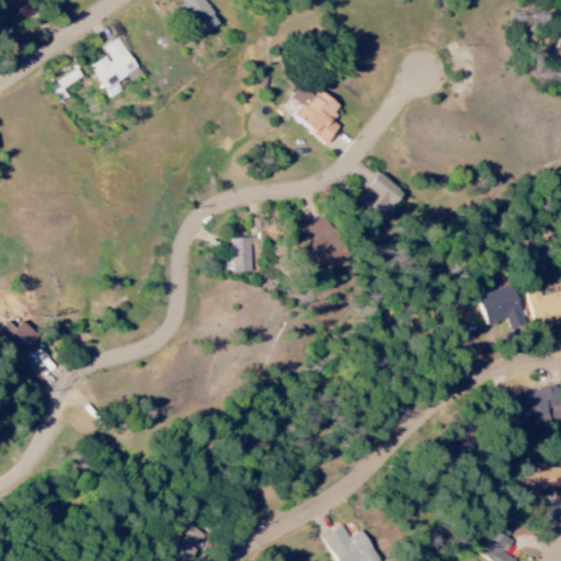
[(0,0),(0,11),(23,0),(0,0)]
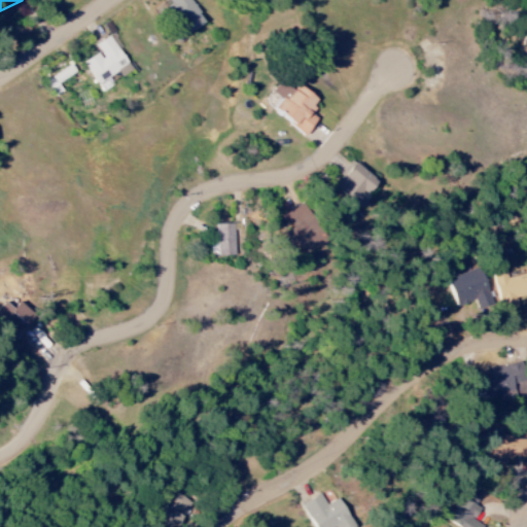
[(206,22),(188,0),(165,0),(190,33),(206,22)]
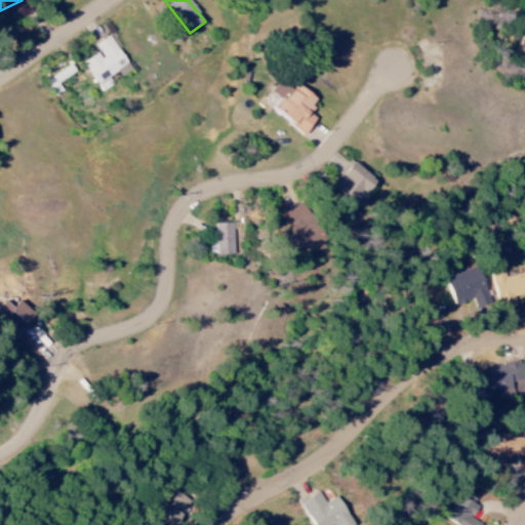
[(94,45),(98,52),(82,63),(101,91),(112,84),(107,78),(127,65),(110,36),(94,45)]
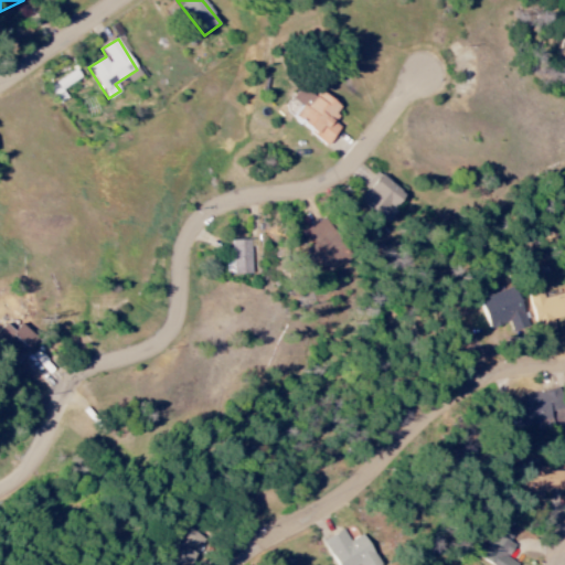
[(341,128),(333,123),(342,109),(304,83),(294,99),(304,106),(295,119),(331,144),(341,128)]
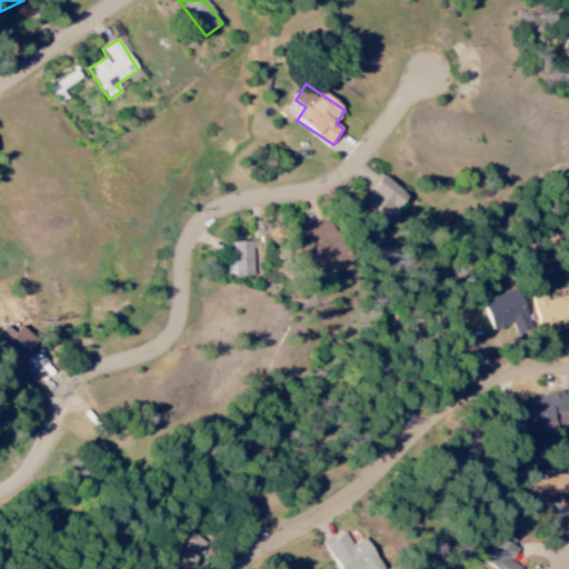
[(408,197),(386,176),(363,200),(386,220),(408,197)]
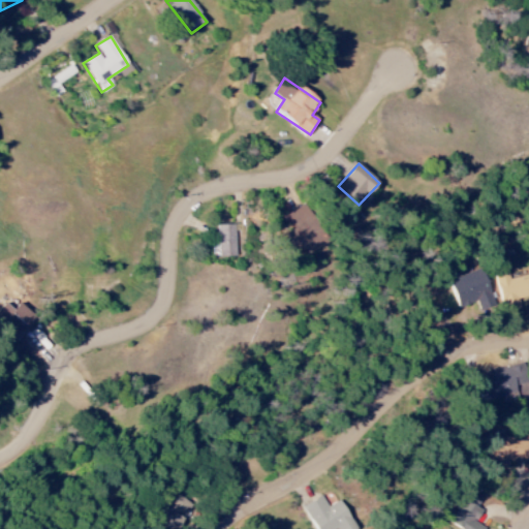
[(285,216),(294,229),(284,236),(299,259),(329,241),(305,204),(285,216)]
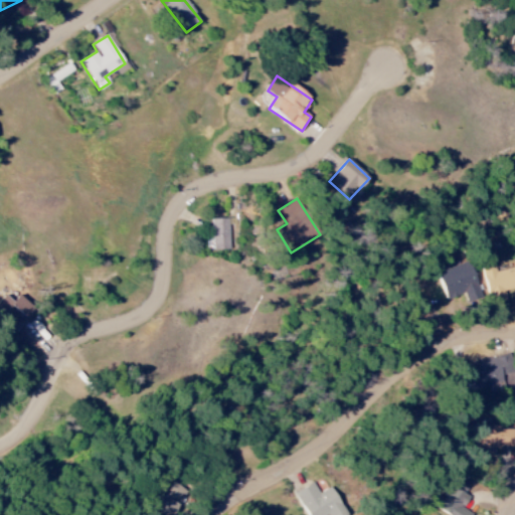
[(204,232),(204,250),(228,250),(228,219),(211,219),(211,232),(204,232)]
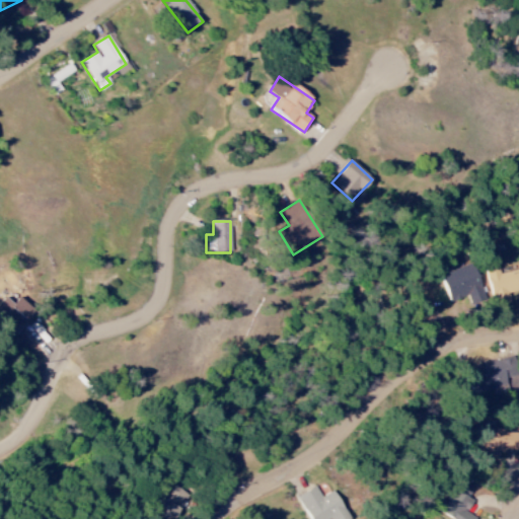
[(485,299),(470,264),(437,276),(447,302),(465,295),(469,305),(485,299)]
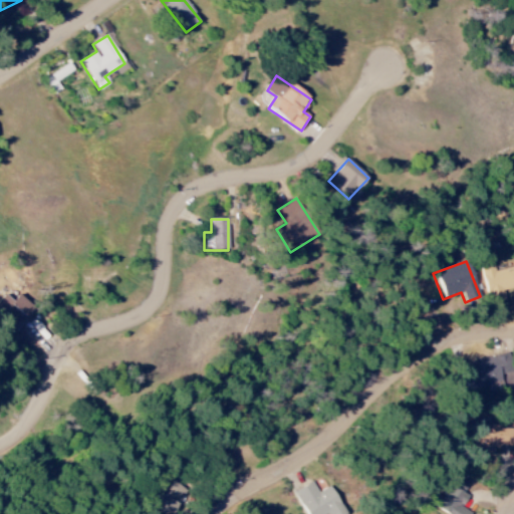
[(513,288),(513,280),(511,268),(494,273),(492,264),(479,268),(490,305),(506,301),(504,291),(513,288)]
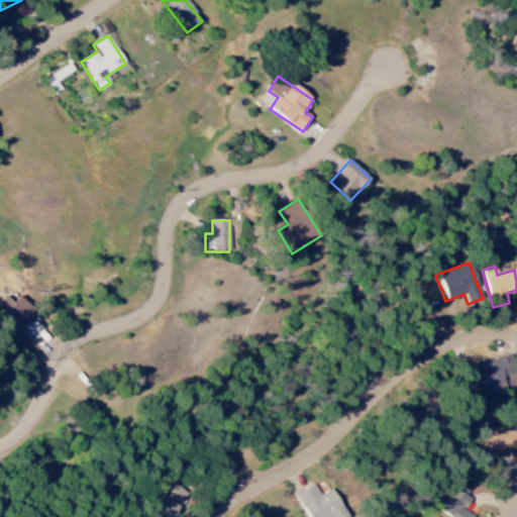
[(13,304),(6,297),(0,302),(0,315),(15,331),(35,313),(20,297),(13,304)]
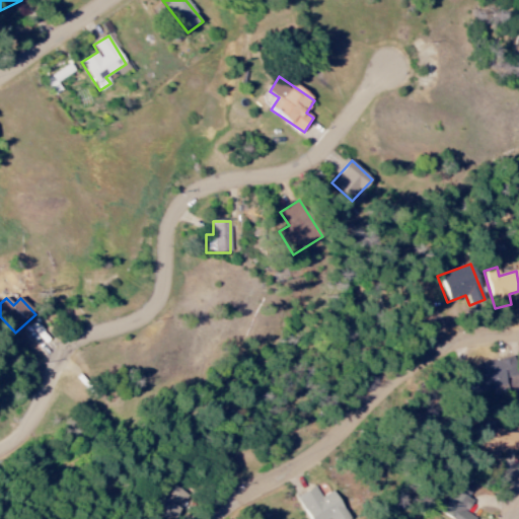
[(470,393),(505,385),(503,378),(513,376),(509,360),(464,370),(470,393)]
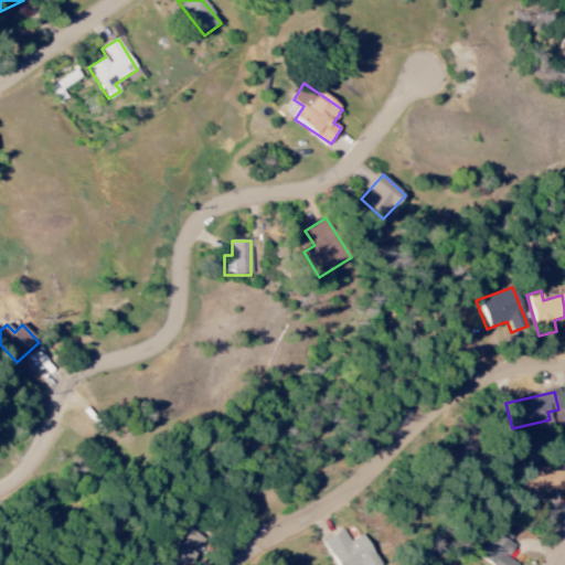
[(564,492),(564,469),(519,468),(518,498),(542,499),(542,491),(564,492)]
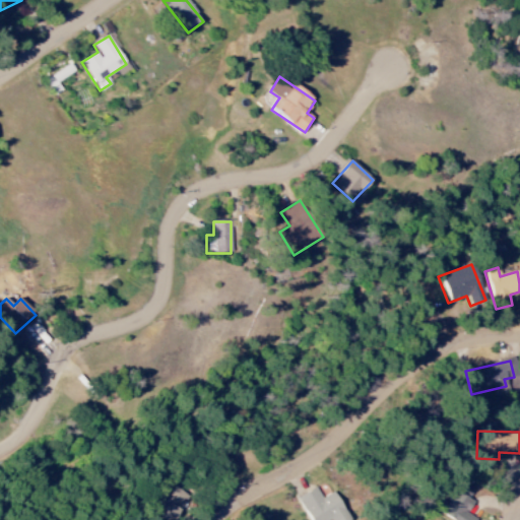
[(178,519),(190,494),(172,485),(159,515),(171,519),(178,519)]
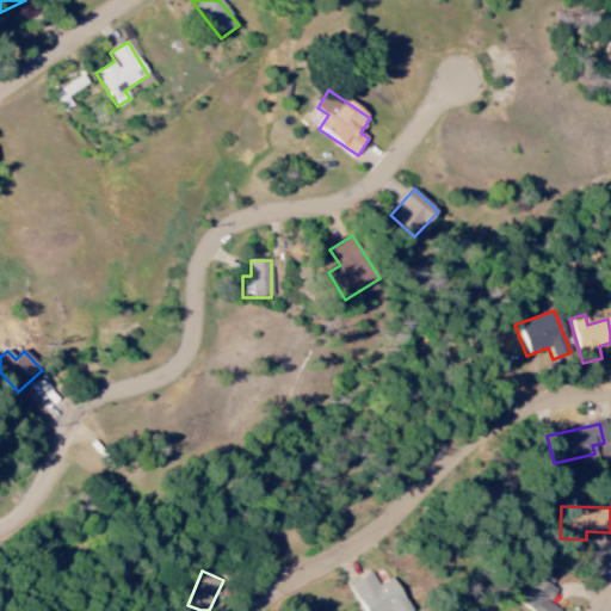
[(362,610),(411,610),(395,578),(377,587),(371,574),(350,585),(362,610)]
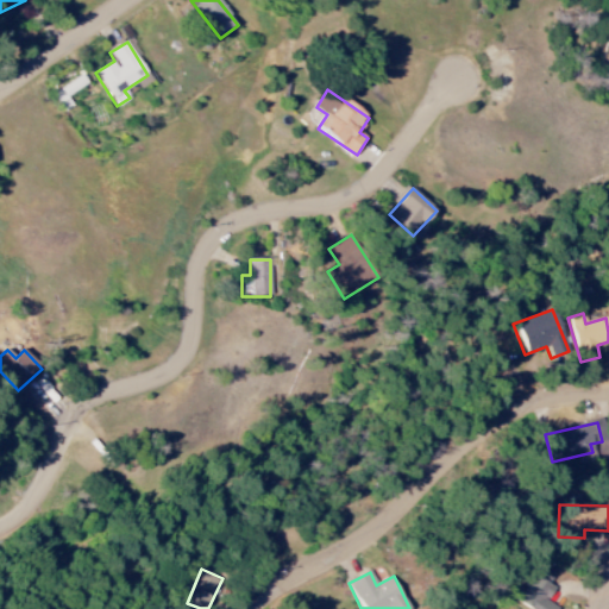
[(513,600),(528,608),(557,608),(546,602),(553,591),(531,578),(522,592),(519,590),(513,600)]
